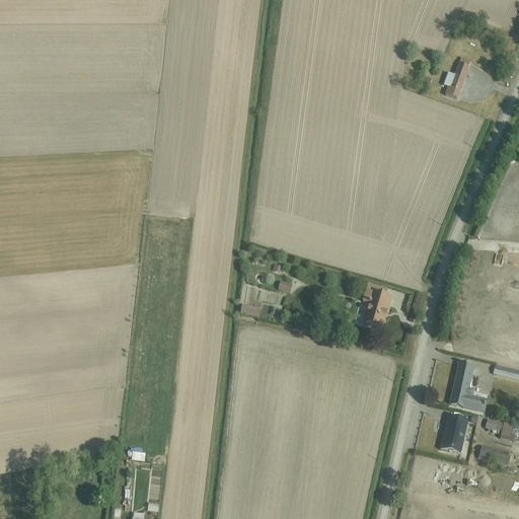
[(448,74),(443,86),(448,88),(445,96),(457,100),(470,62),(461,59),(459,64),(458,64),(454,76),(448,74)]
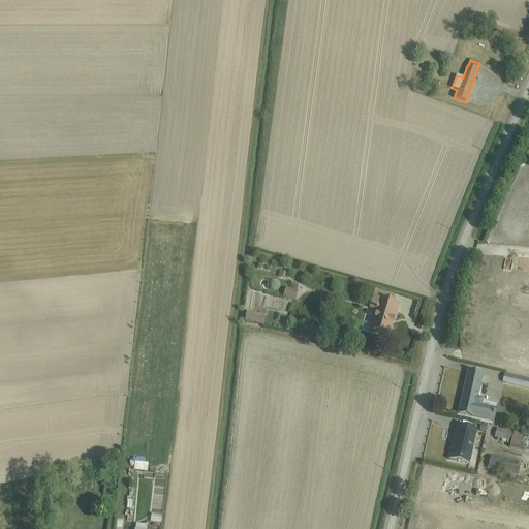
[(430,79),(427,88),(431,89),(430,90),(436,92),(439,82),(430,79)]
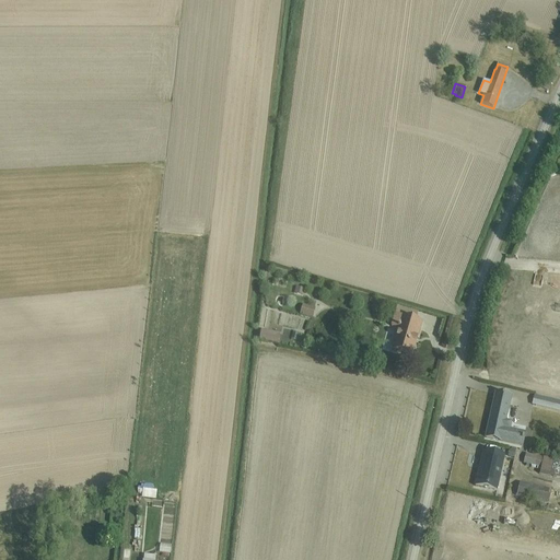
[(295,287),(294,293),(303,295),(305,289),(295,287)]
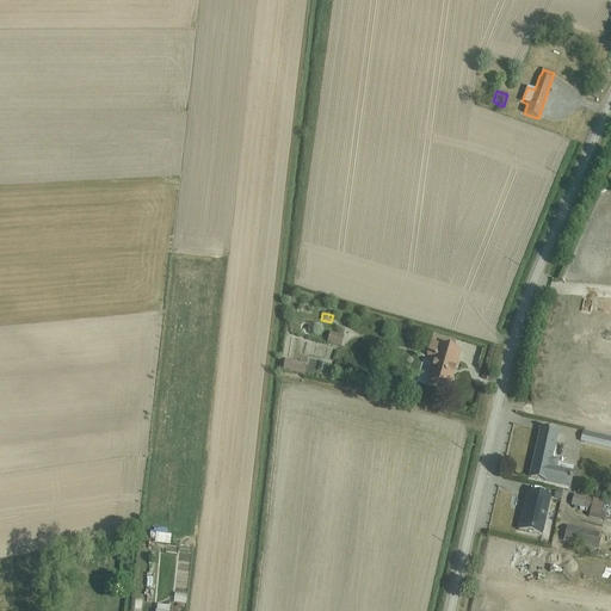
[(329,332),(327,343),(340,347),(344,337),(329,332)]
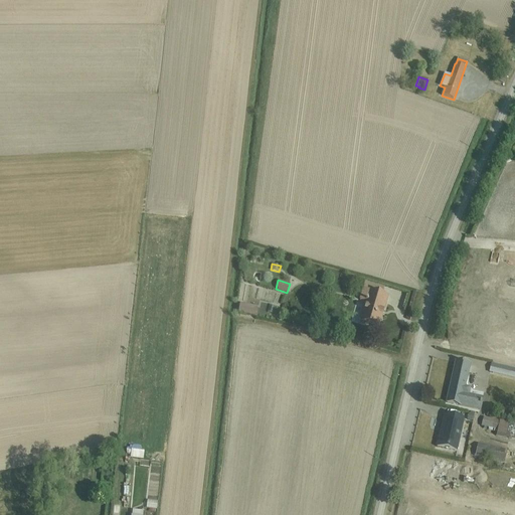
[(363,289),(382,295),(384,288),(365,282),(363,289)]
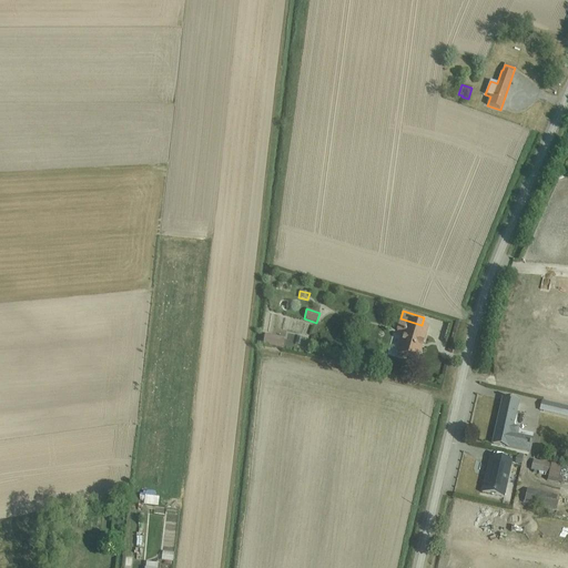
[(422,325),(401,318),(396,331),(403,333),(398,342),(399,343),(396,355),(398,358),(402,359),(404,357),(418,362),(428,327),(422,325)]
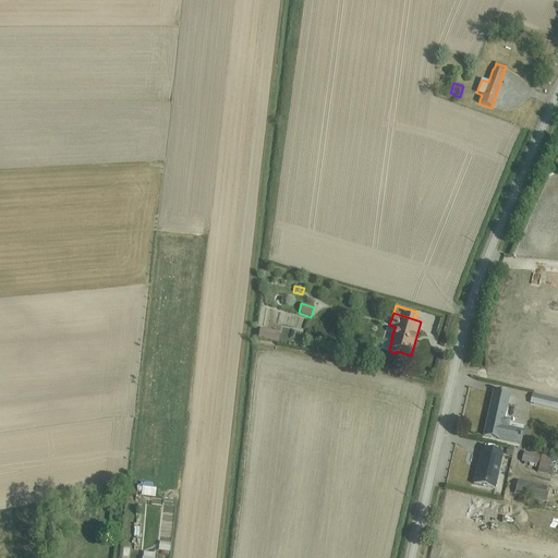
[(261,328),(258,338),(277,342),(279,332),(261,328)]
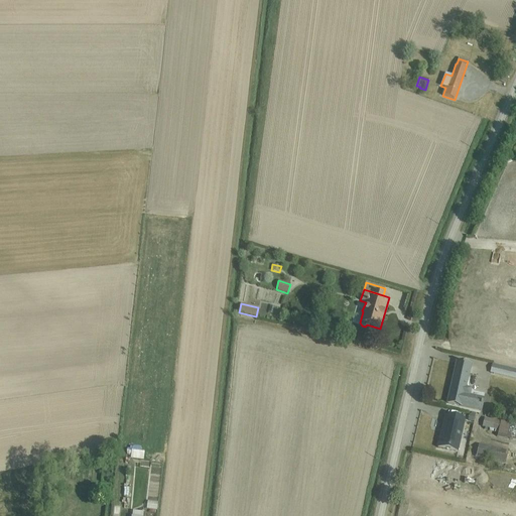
[(494,352),(492,358),(508,362),(509,356),(494,352)]
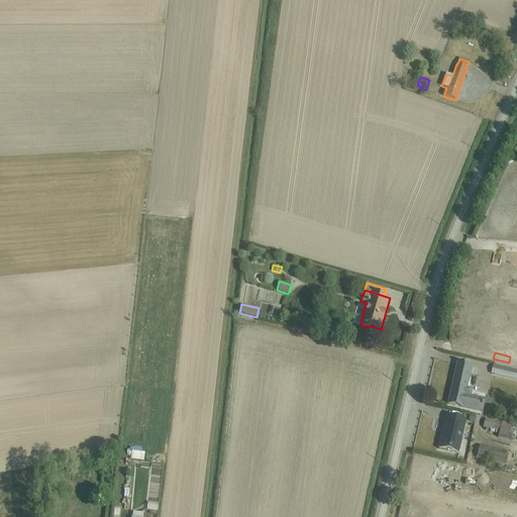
[(457,364),(448,404),(483,412),(486,400),(471,396),(473,390),(468,388),(473,367),(457,364)]
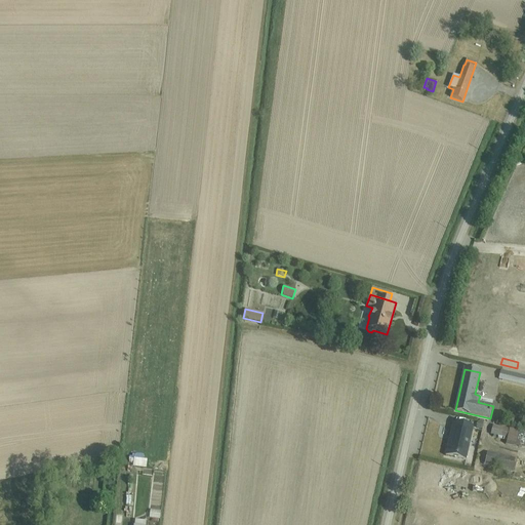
[(524,376),(500,371),(498,379),(524,386),(524,376)]
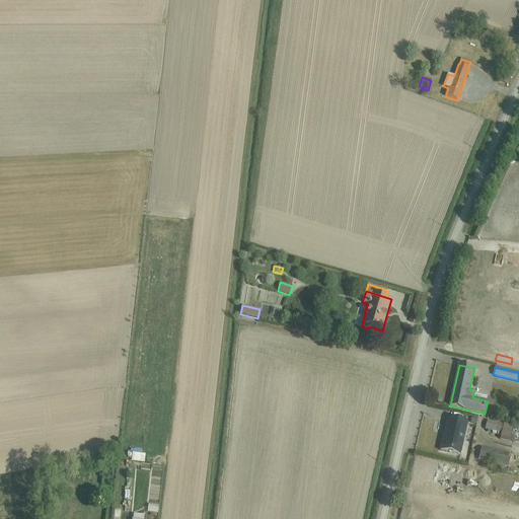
[(448,418),(440,451),(460,455),(468,422),(448,418)]
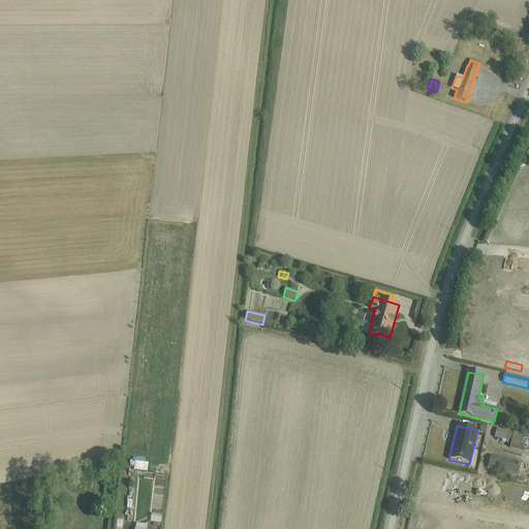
[(528,435),(496,429),(494,437),(510,441),(508,447),(523,452),(525,442),(528,442),(528,435)]
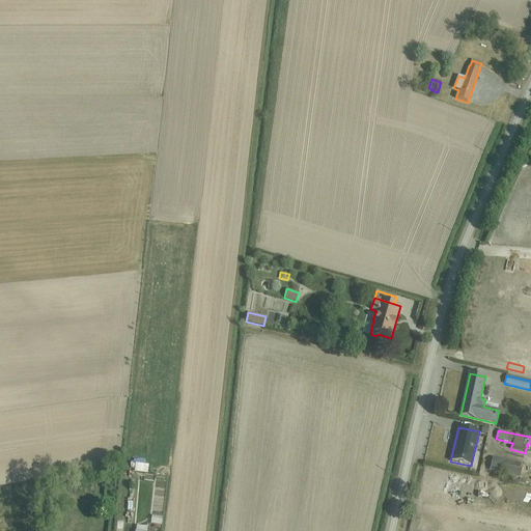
[(493,457),(490,471),(520,477),(523,465),(493,457)]
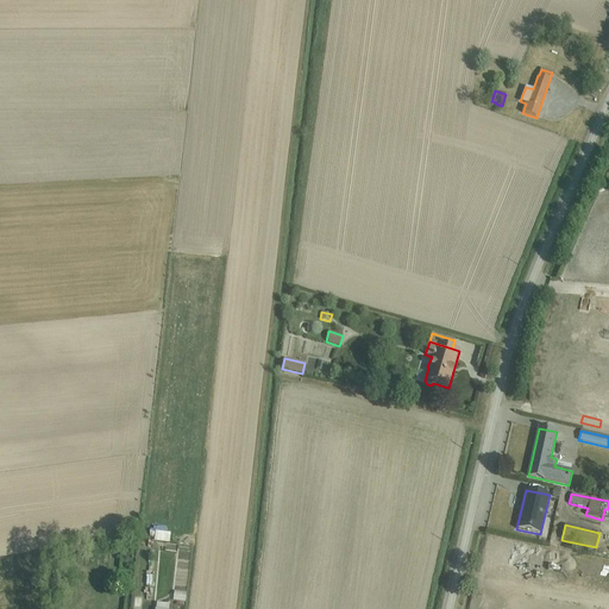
[(155,532),(154,541),(169,544),(170,534),(155,532)]
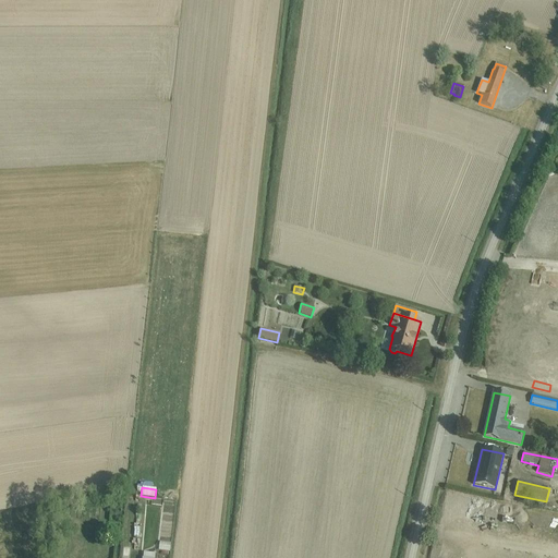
[(448,494),(446,508),(455,509),(458,496),(448,494)]
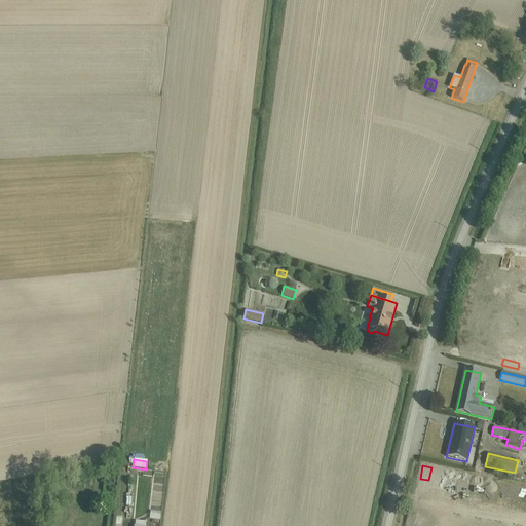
[(470,485),(471,474),(444,473),(443,483),(470,485)]
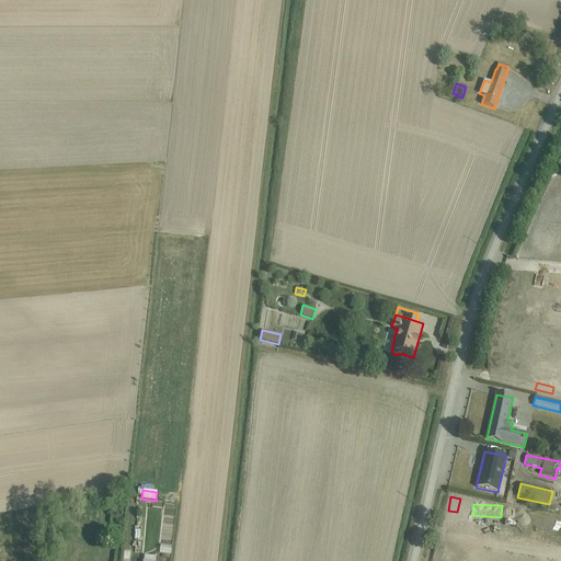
[(453,531),(471,534),(472,524),(465,523),(465,517),(455,516),(453,531)]
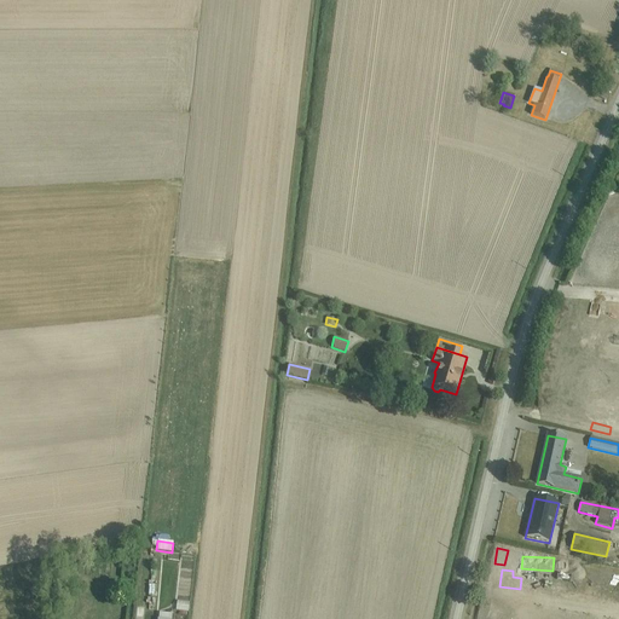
[(177,601),(175,611),(187,612),(189,603),(177,601)]
